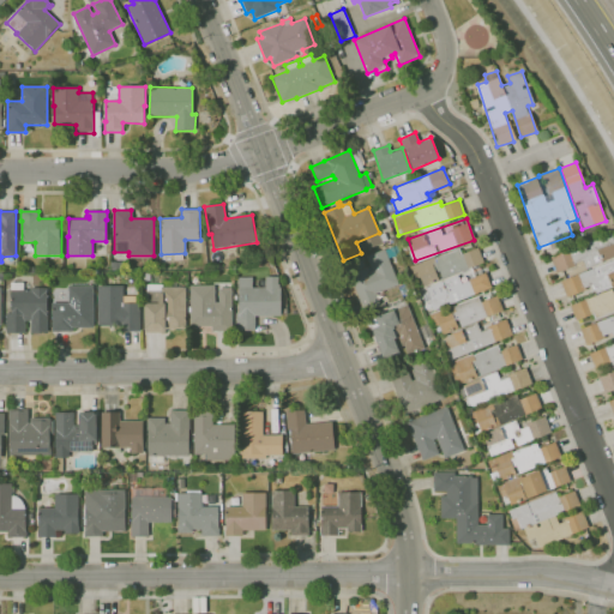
[(613,311),(613,241),(612,235),(551,256),(555,272),(566,269),(569,278),(560,281),(565,295),(591,287),(595,296),(570,304),(575,320),(593,314),(594,318),(613,311)]
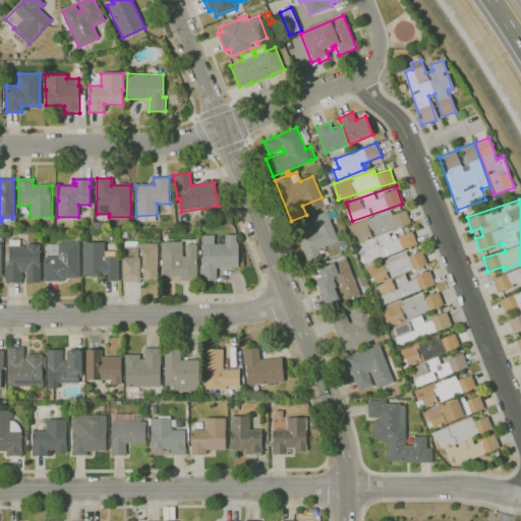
[(308,265),(294,226),(308,221),(310,227),(311,227),(313,231),(315,230),(313,225),(312,225),(309,216),(326,210),(329,217),(333,216),(335,221),(331,223),(338,242),(319,249),(323,259),(308,265)]
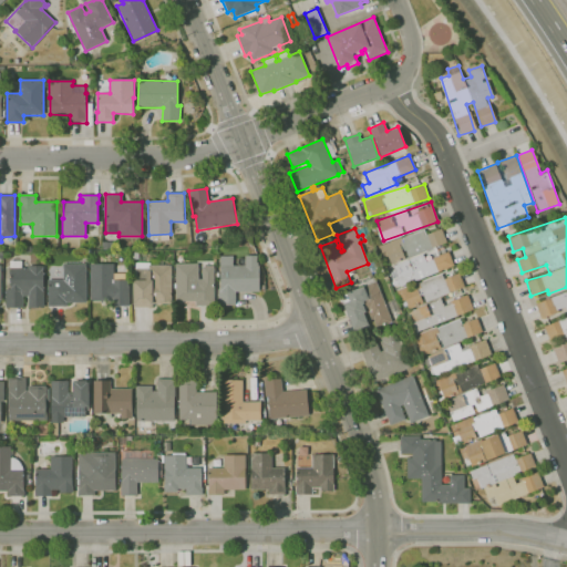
[(453,267),(449,251),(425,259),(422,250),(446,243),(441,228),(425,234),(423,230),(382,244),(390,264),(392,263),(399,285),(453,267)]
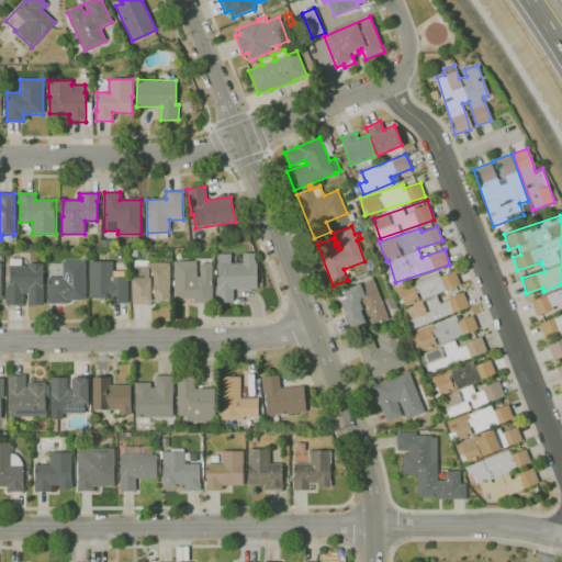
[(101,248),(101,239),(113,239),(113,248),(101,248)]
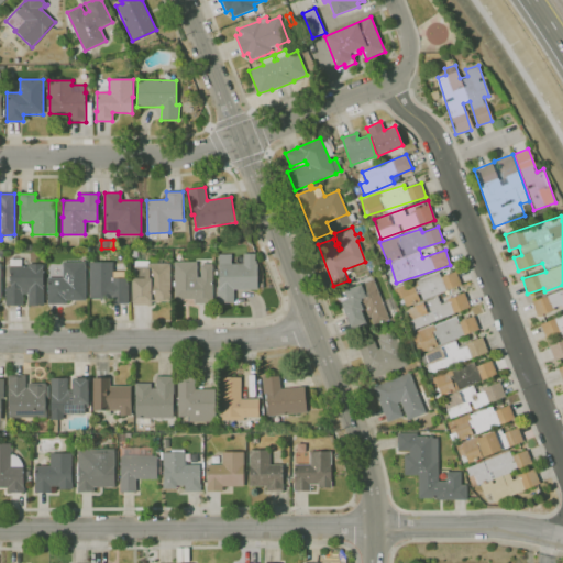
[(233,304),(217,304),(217,287),(219,287),(219,254),(231,254),(231,264),(244,264),(244,255),(257,255),(257,289),(233,289),(233,304)]
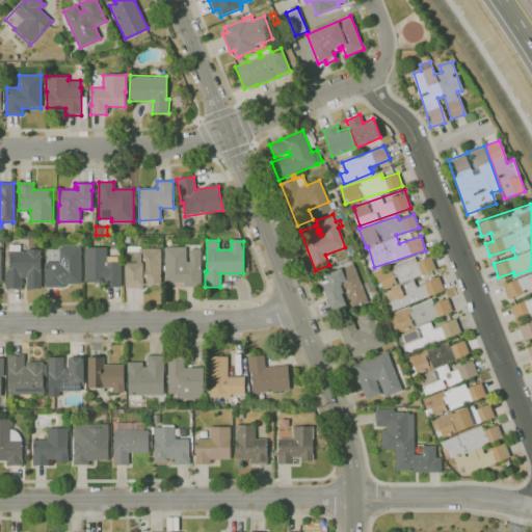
[(22,289),(5,289),(5,272),(9,272),(9,245),(20,245),(20,251),(27,251),(26,250),(42,249),(42,288),(27,288),(27,277),(22,277),(22,289)]
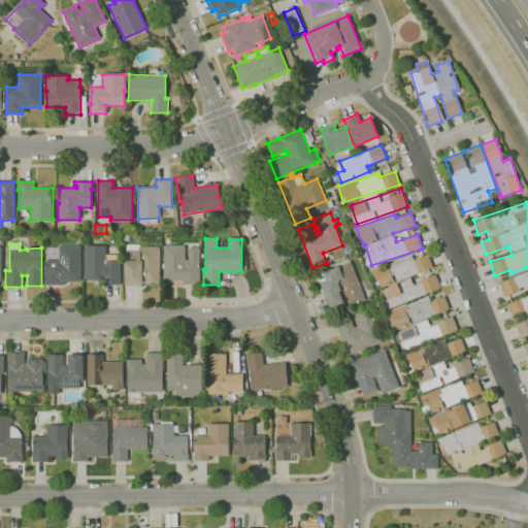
[(142,286),(124,286),(124,262),(126,262),(126,245),(139,244),(139,248),(160,246),(160,283),(142,283),(142,286)]
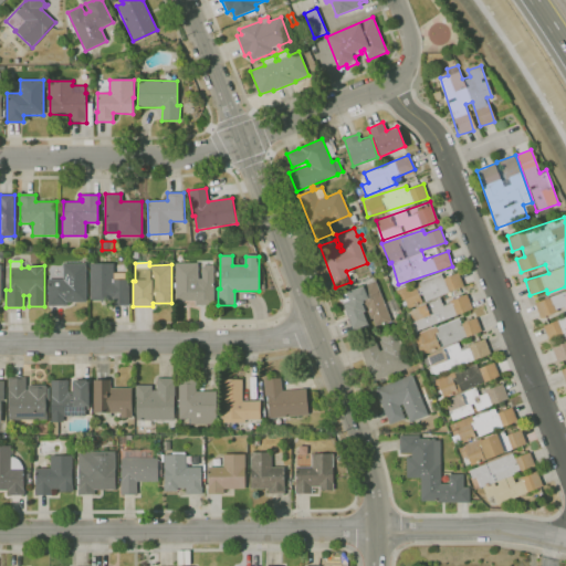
[(63,264),(86,263),(86,302),(66,302),(66,306),(49,306),(48,280),(63,280),(63,264)]
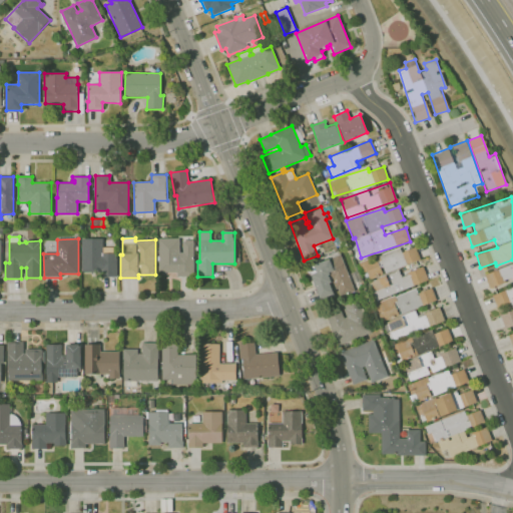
[(117,277),(100,277),(100,272),(81,272),(81,238),(102,238),(102,247),(113,247),(113,253),(117,253),(117,277)]
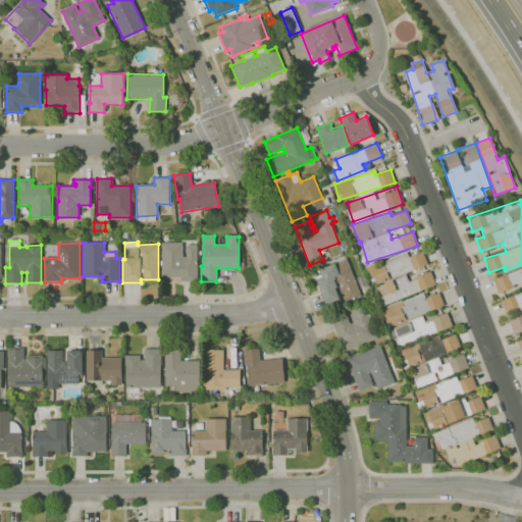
[(180,281),(180,276),(161,276),(161,243),(183,243),(183,257),(187,257),(186,245),(197,245),(197,281),(180,281)]
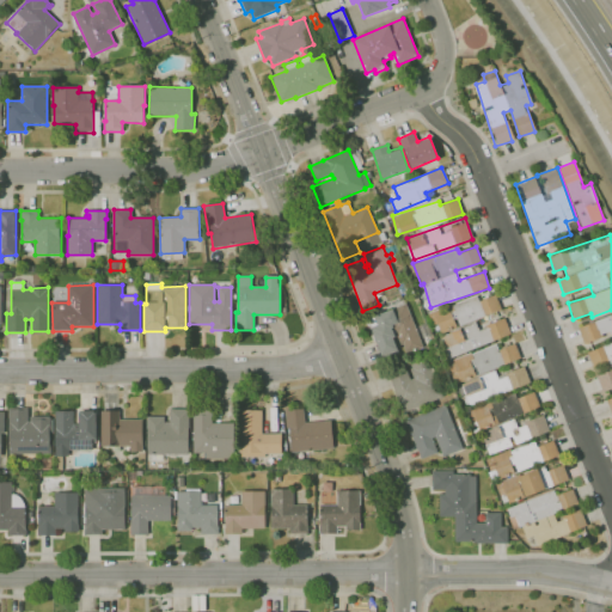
[(501,310),(495,294),(477,301),(476,297),(448,307),(452,316),(436,322),(441,332),(501,310)]
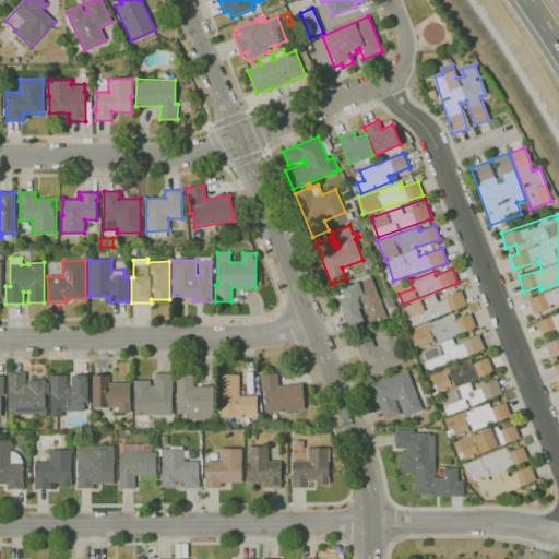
[(352,329),(336,292),(370,277),(387,318),(371,323),(368,314),(366,316),(364,308),(359,310),(365,323),(352,329)]
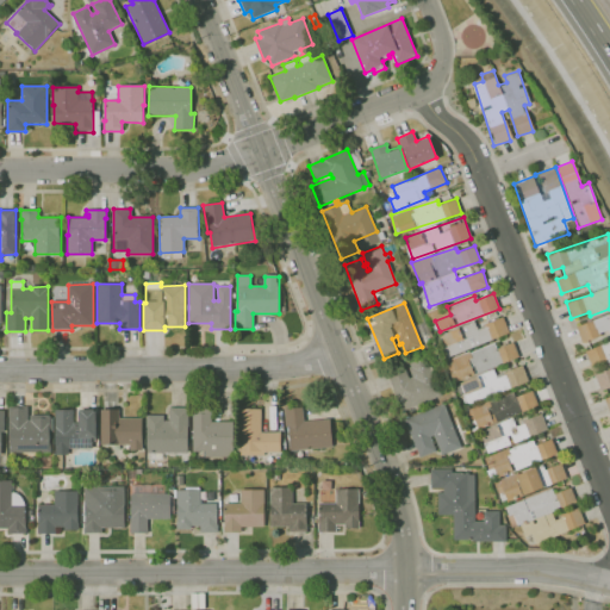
[(609,312),(576,324),(582,341),(608,332),(609,340),(609,341),(585,349),(590,366),(609,360),(609,363),(609,362),(609,312)]
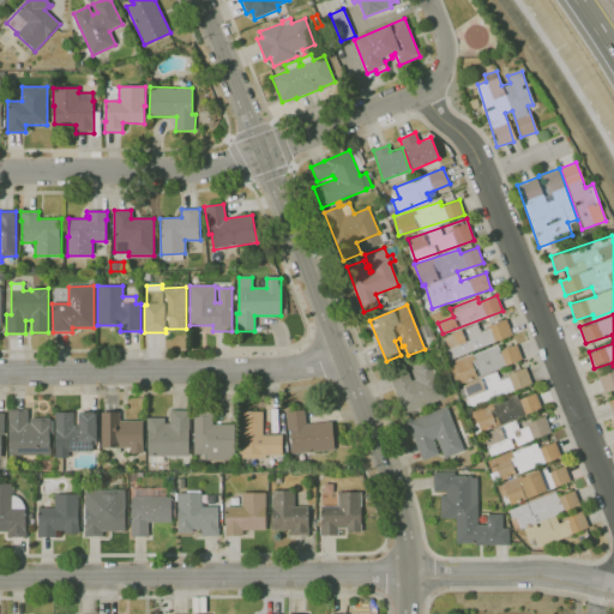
[(404,414),(389,373),(405,366),(411,381),(415,380),(413,372),(414,371),(410,361),(427,354),(445,398),(404,414)]
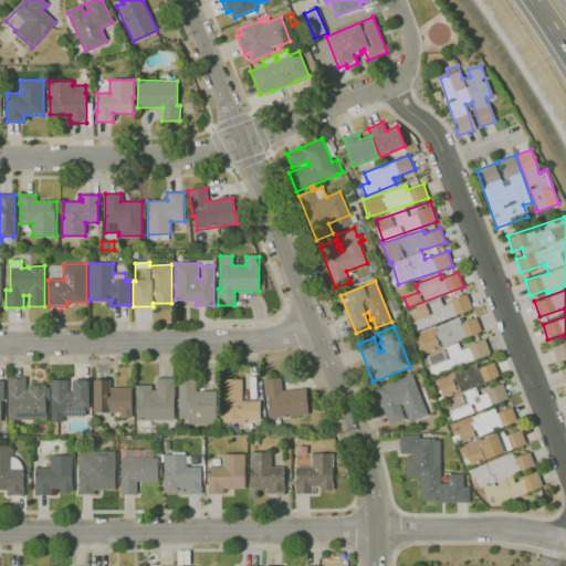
[(565,339),(552,345),(556,360),(565,357),(565,366),(561,368),(565,383),(565,381),(565,339)]
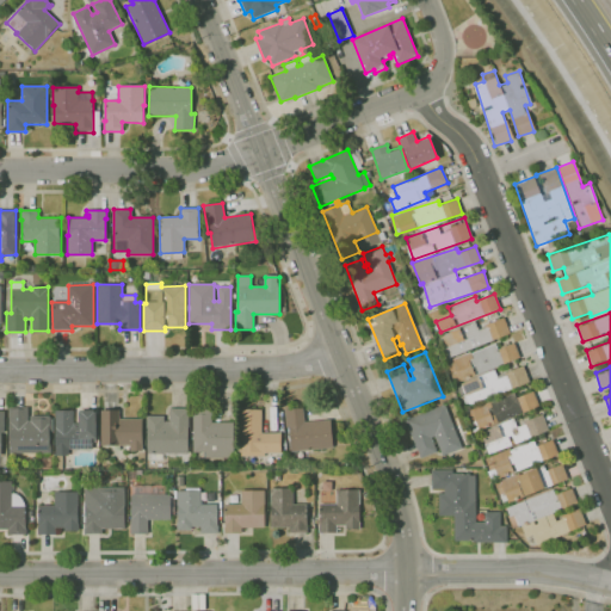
[(538,407),(532,390),(516,396),(516,395),(488,405),(494,423),(538,407)]
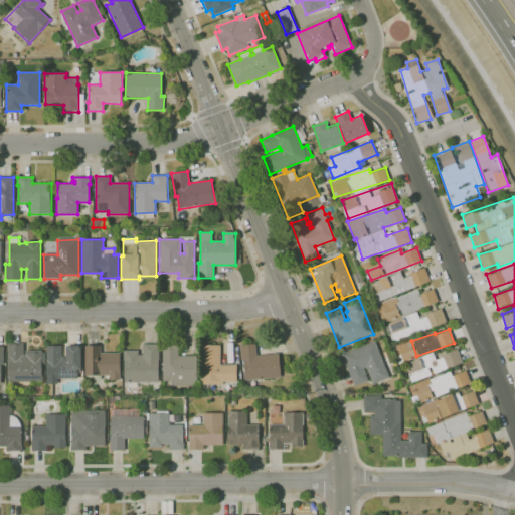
[(354,386),(342,354),(374,341),(389,378),(373,385),(366,367),(363,368),(368,380),(354,386)]
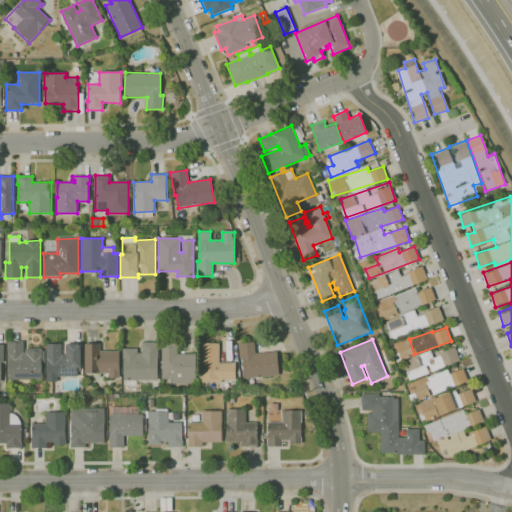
[(196,384),(171,384),(171,379),(161,379),(161,340),(178,340),(178,354),(196,354),(196,384)]
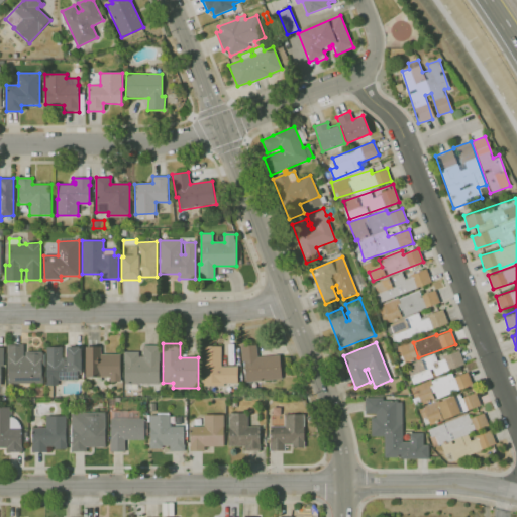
[(42,384),(7,384),(7,344),(23,344),(23,355),(25,355),(25,351),(41,351),(41,353),(43,353),(42,384)]
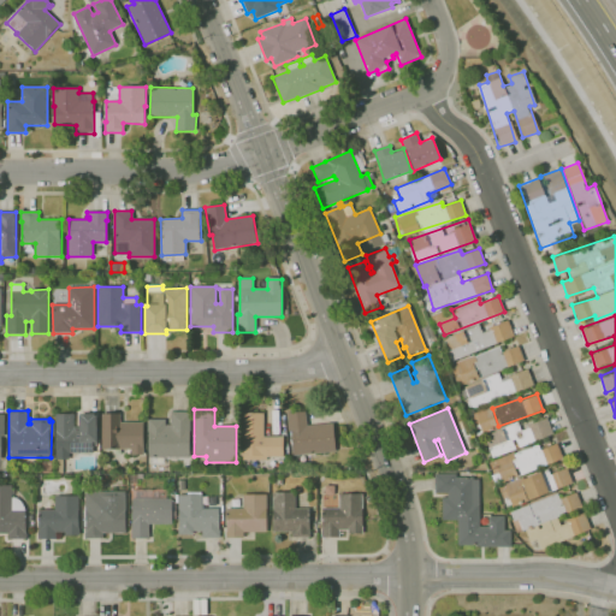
[(165,465),(152,465),(152,457),(148,457),(148,420),(165,420),(165,425),(171,425),(171,412),(190,412),(190,457),(165,457),(165,465)]
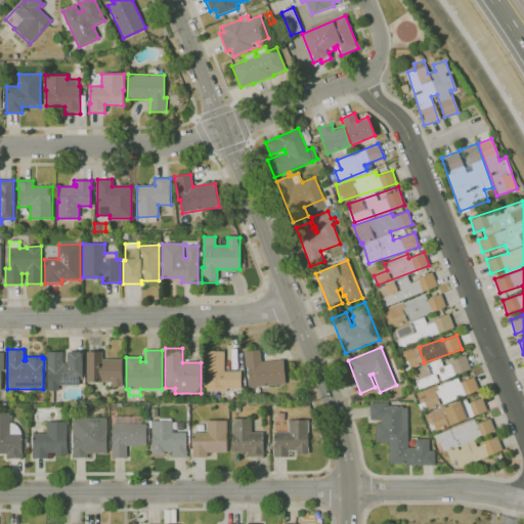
[(250,388),(248,366),(246,366),(244,351),(260,350),(261,361),(284,359),(286,385),(250,388)]
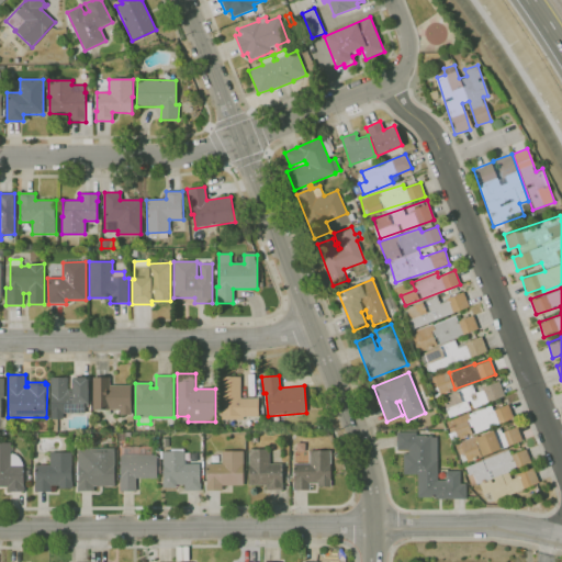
[(244,420),(222,419),(222,416),(220,416),(220,377),(244,377),(244,380),(242,380),(240,398),(258,398),(258,417),(244,417),(244,420)]
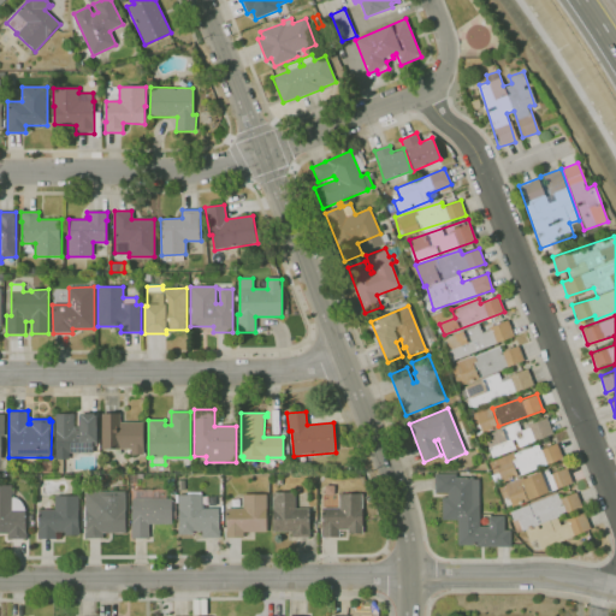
[(55,460),(55,414),(73,414),(73,427),(80,427),(80,414),(98,414),(98,445),(93,445),(93,452),(69,454),(69,460),(55,460)]
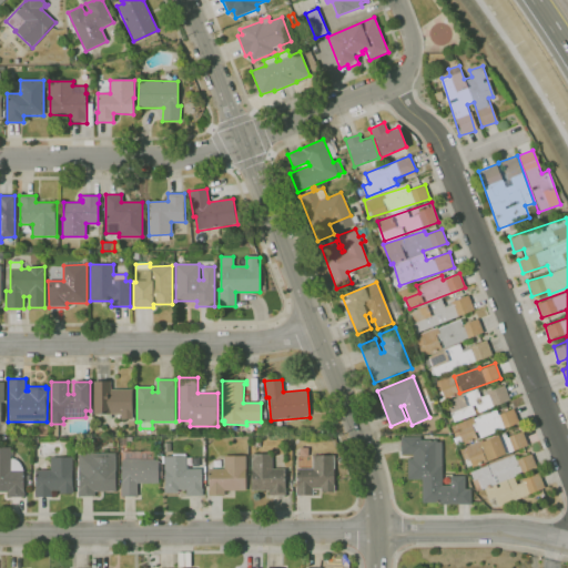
[(132,419),(121,419),(121,414),(94,414),(94,382),(110,382),(110,389),(132,389),(132,396),(135,396),(135,417),(132,417),(132,419)]
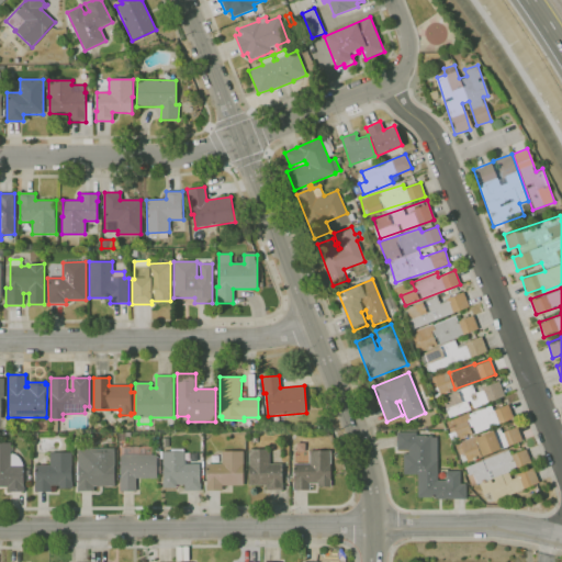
[(449,392),(456,413),(504,396),(498,382),(474,391),(472,384),(449,392)]
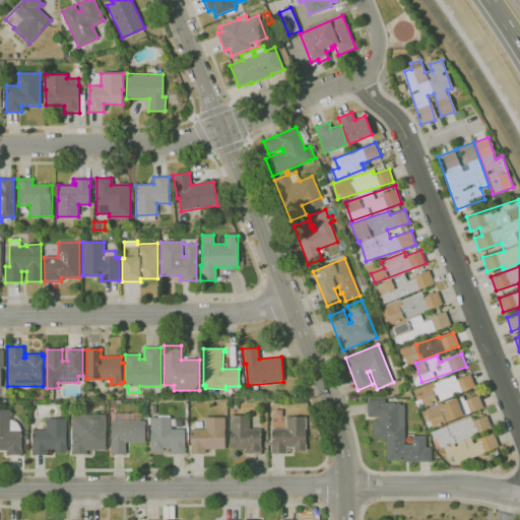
[(454,375),(431,382),(437,400),(474,388),(469,374),(455,379),(454,375)]
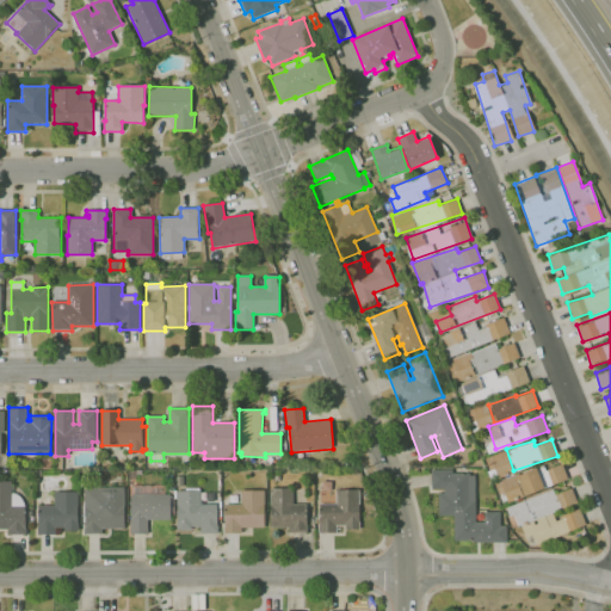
[(567,479),(561,463),(544,470),(542,464),(499,481),(506,501),(567,479)]
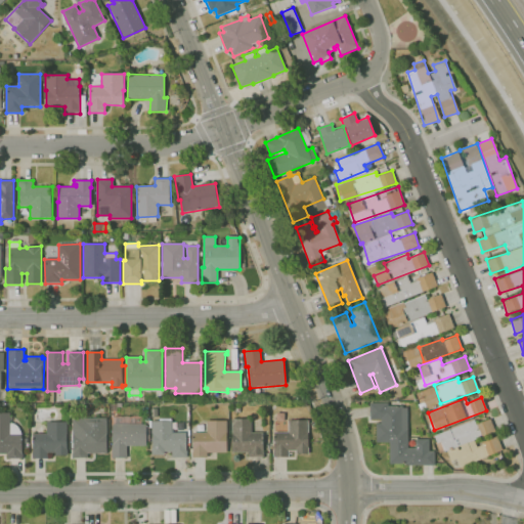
[(434,466),(407,466),(407,465),(390,465),(389,442),(376,442),(376,424),(381,424),(380,419),(369,419),(369,403),(388,403),(388,406),(402,406),(402,408),(407,408),(408,448),(416,448),(416,439),(429,439),(429,451),(434,451),(434,466)]
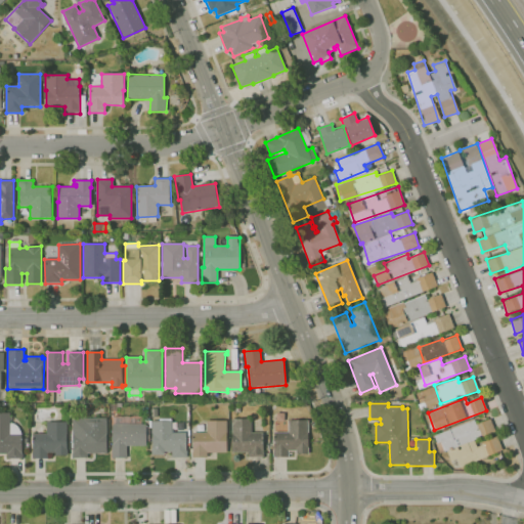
[(23,459),(7,459),(7,453),(0,453),(0,413),(9,413),(9,423),(12,424),(15,425),(18,428),(20,431),(22,434),(22,453),(23,453),(23,459)]
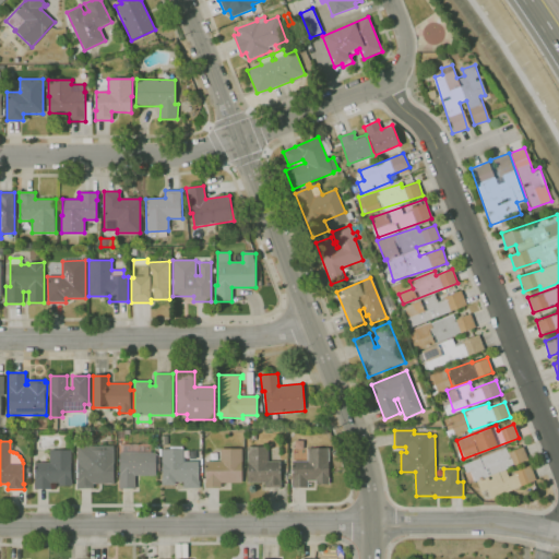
[(93,489),(78,489),(78,445),(114,445),(114,484),(93,484),(93,489)]
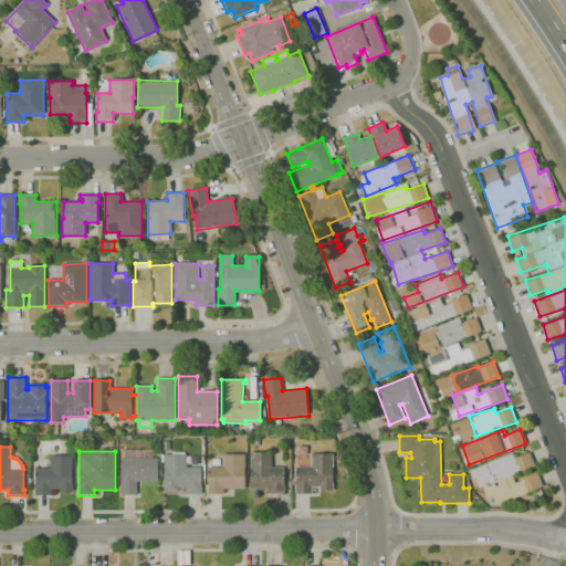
[(285,493),(269,493),(269,489),(251,489),(251,452),(272,452),(272,468),(284,468),(284,489),(285,489),(285,493)]
